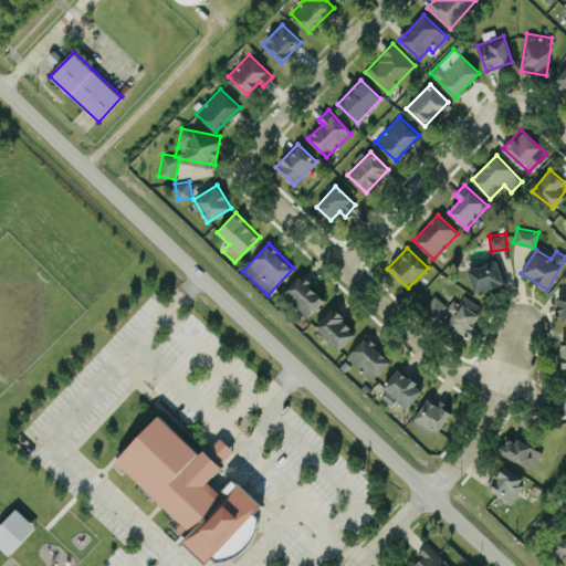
[(475,293),(505,282),(496,258),(467,269),(475,293)]
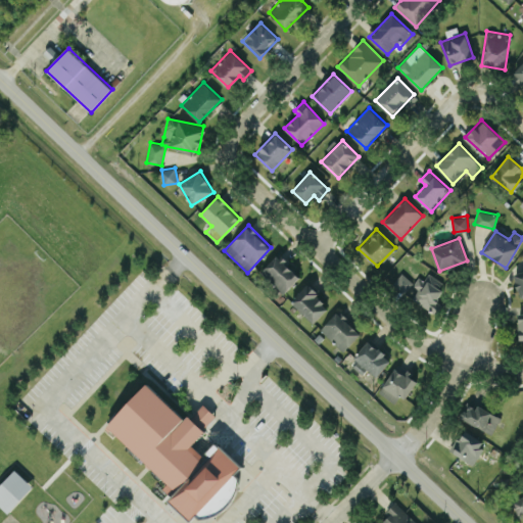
[(262,270),(283,293),(300,277),(279,253),(262,270)]
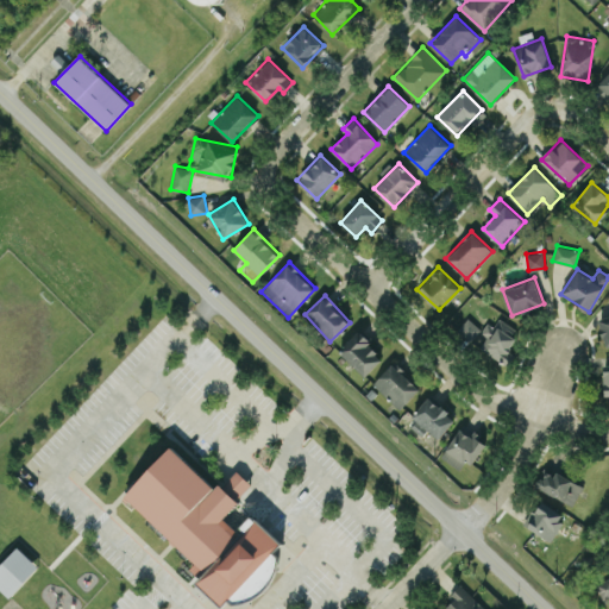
[(465,318),(457,332),(472,340),(470,344),(508,366),(515,353),(507,349),(519,328),(498,318),(494,326),(487,321),(483,328),(465,318)]
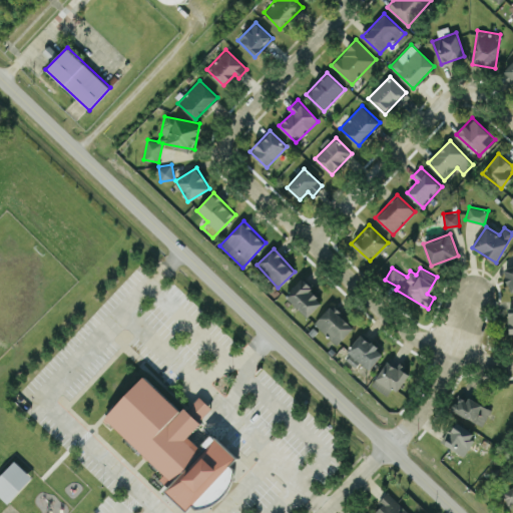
[(323,301),(302,279),(286,295),(307,317),(323,301)]
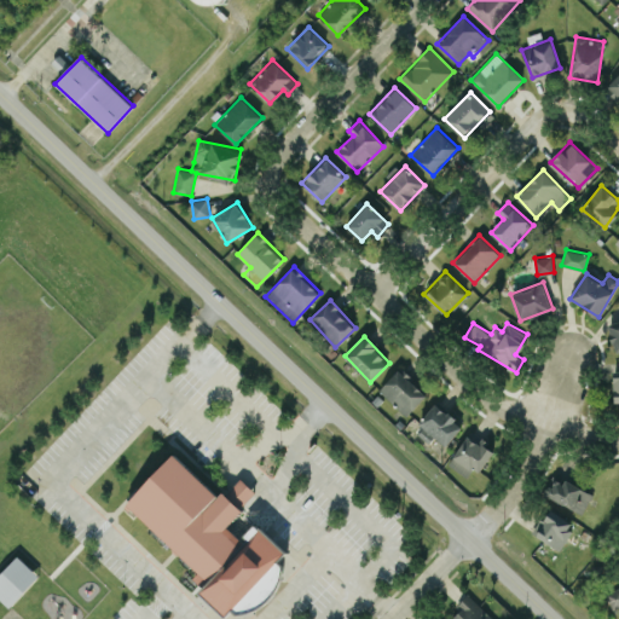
[(406,416),(427,393),(399,368),(379,389),(406,416)]
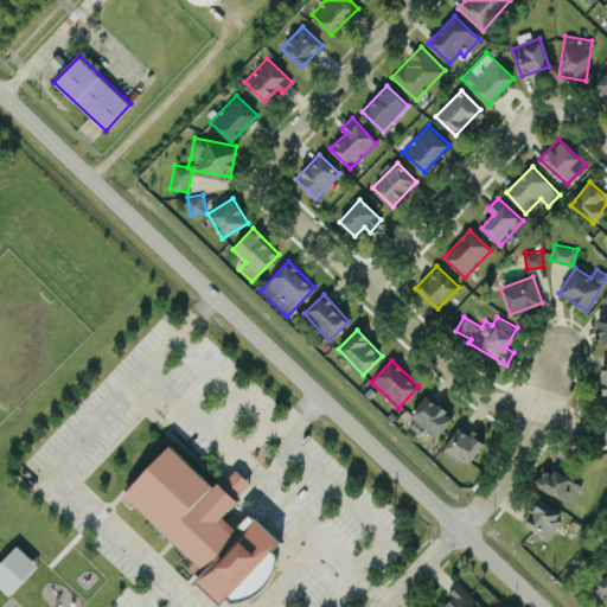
[(421,433),(425,427),(439,436),(454,415),(426,396),(407,423),(421,433)]
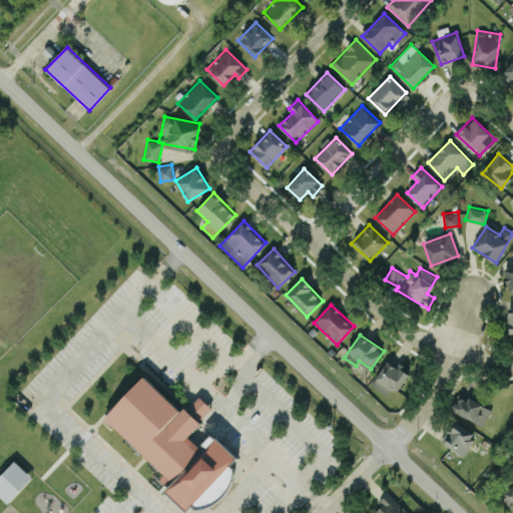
[(398,392),(410,372),(388,359),(376,378),(398,392)]
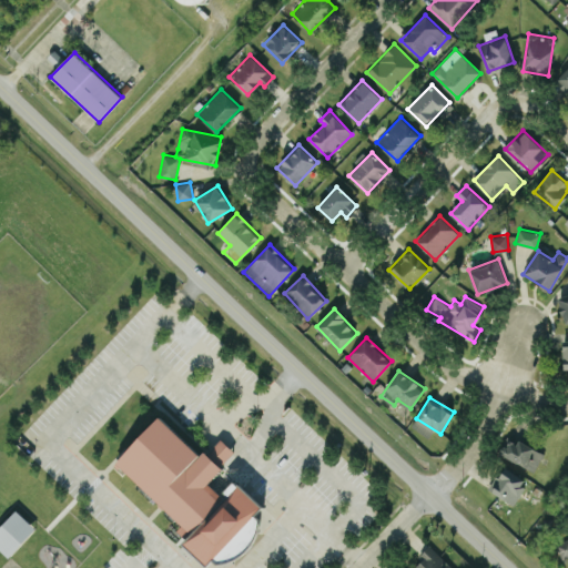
[(117,464),(183,524),(178,530),(188,538),(184,543),(208,564),(215,555),(226,566),(265,523),(256,515),(264,506),(235,480),(225,490),(229,494),(225,498),(208,483),(235,452),(220,438),(203,456),(159,416),(117,464)]
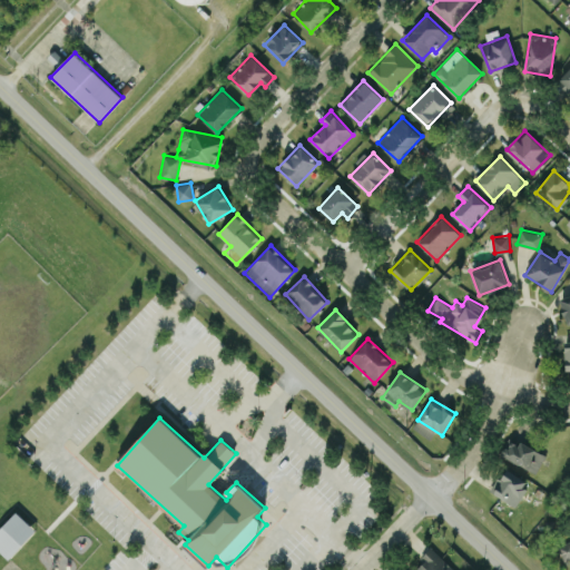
[(546,453),(508,438),(500,457),(538,472),(546,453)]
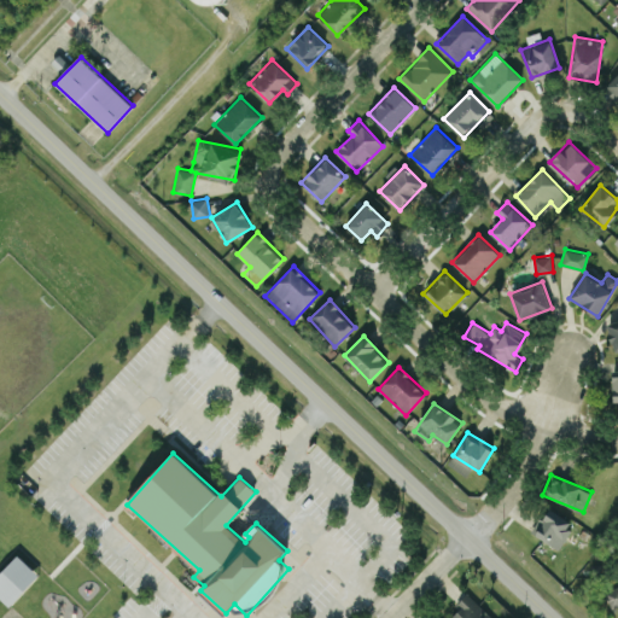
[(532,534),(560,548),(575,522),(547,506),(532,534)]
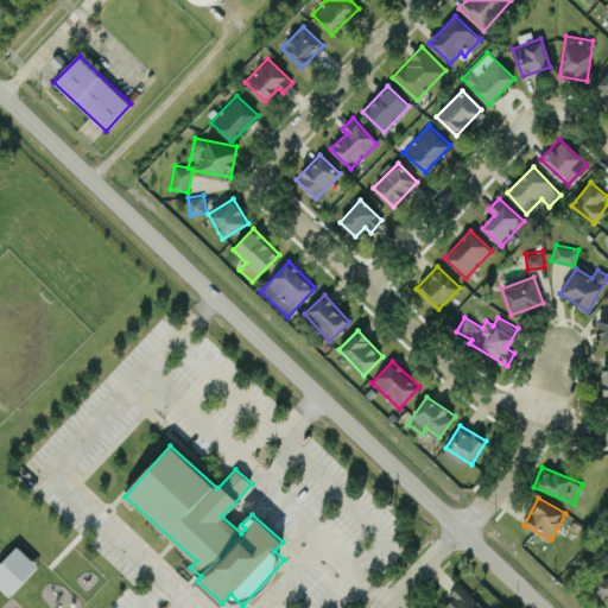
[(0,563),(0,588),(8,596),(38,564),(17,545),(0,563)]
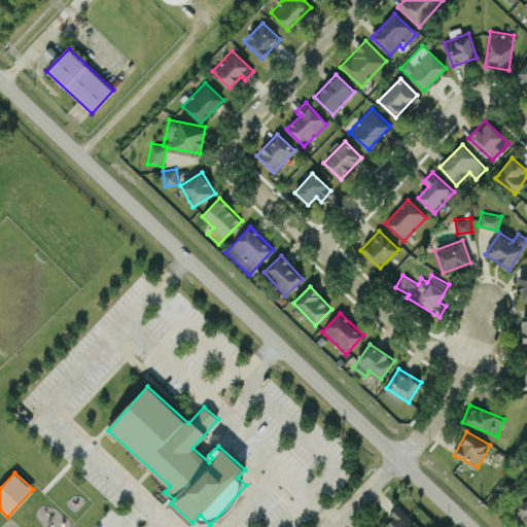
[(526,499),(515,504),(520,519),(526,516),(526,499)]
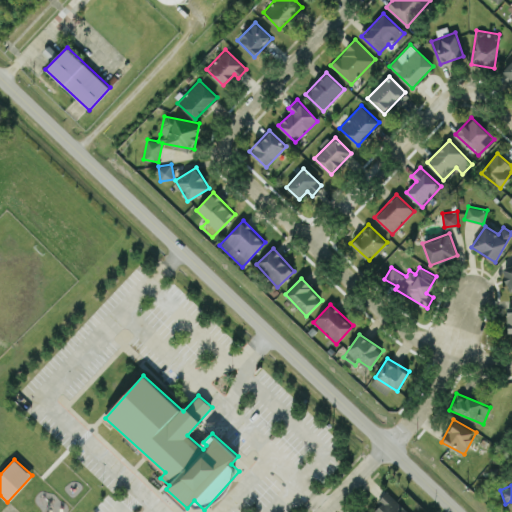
[(409,511),(386,491),(377,501),(380,504),(373,511),(409,511)]
